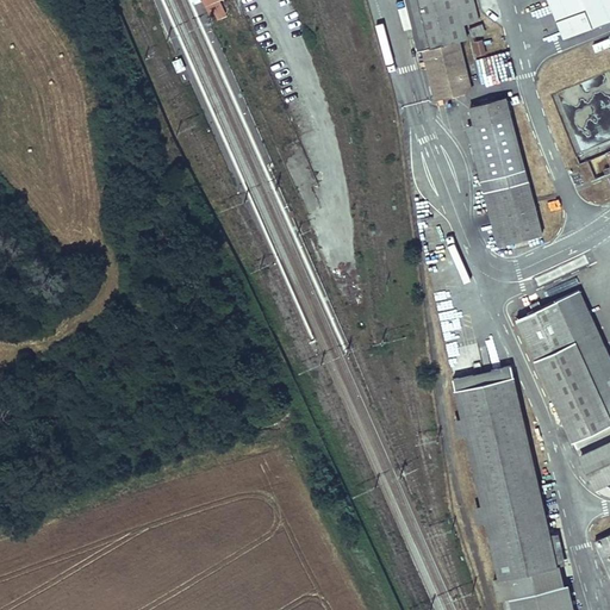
[(221,0),(218,0),(206,5),(209,14),(215,12),(217,18),(228,14),(221,0)]
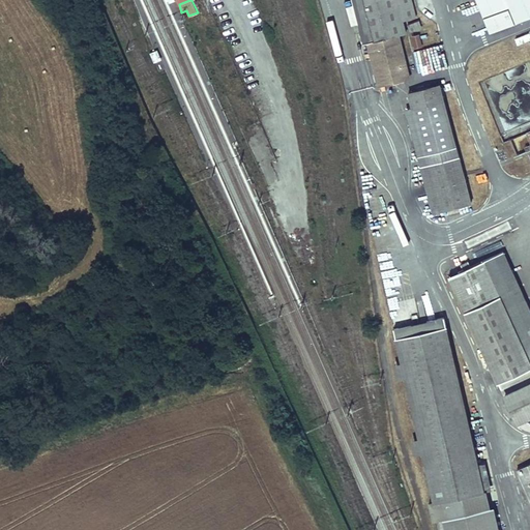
[(410,0),(354,0),(379,84),(407,77),(395,34),(405,32),(402,22),(416,18),(410,0)]
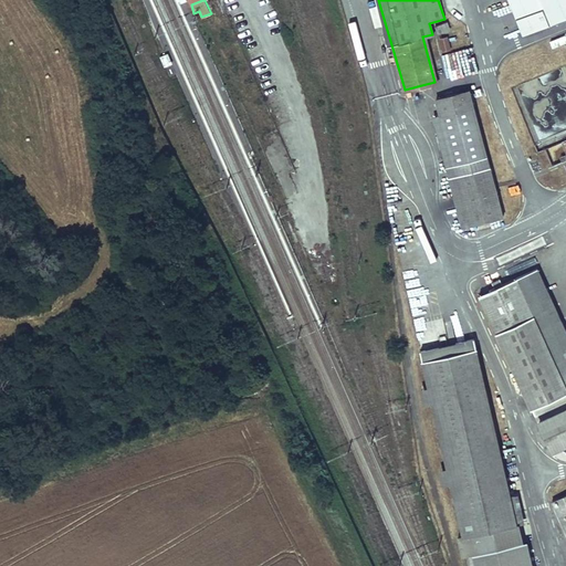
[(565,0),(506,0),(522,37),(565,19),(565,0)]
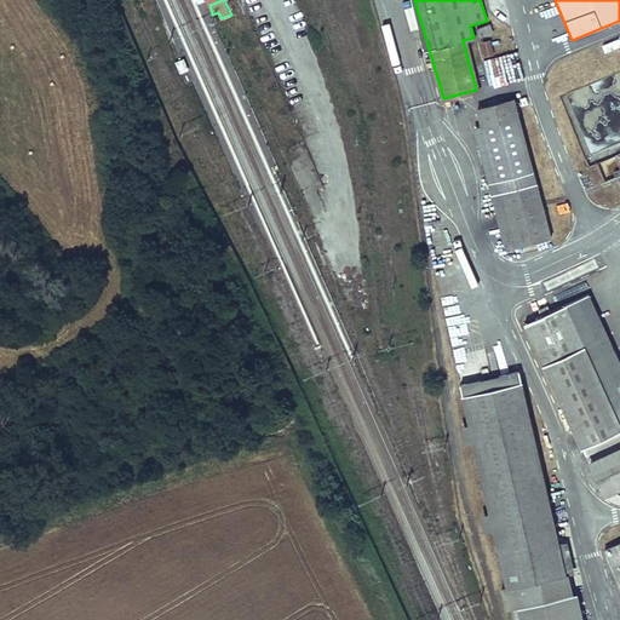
[(488,24),(474,29),(476,38),(491,33),(488,24)]
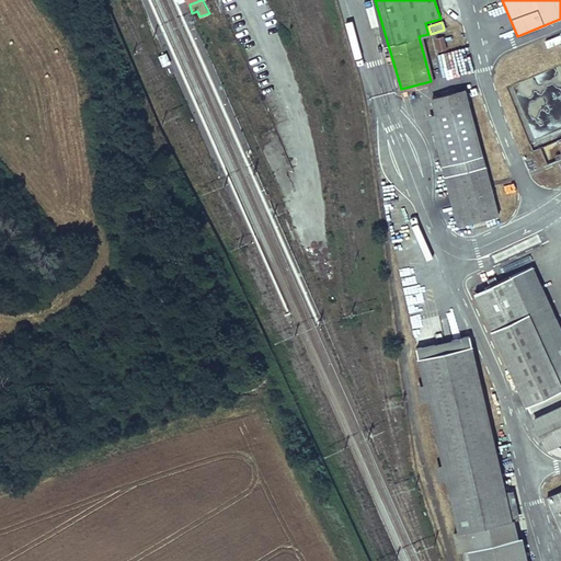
[(437,53),(447,50),(443,36),(433,38),(437,53)]
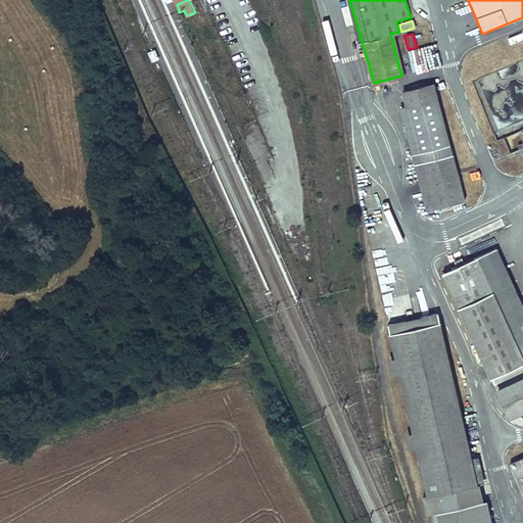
[(159,58),(155,49),(148,52),(152,61),(159,58)]
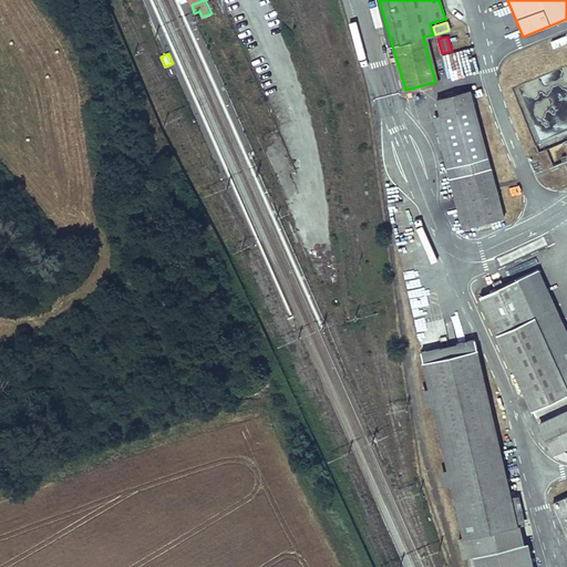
[(468,88),(436,99),(457,164),(461,176),(476,230),(511,222),(495,167),(492,154),(468,88)]
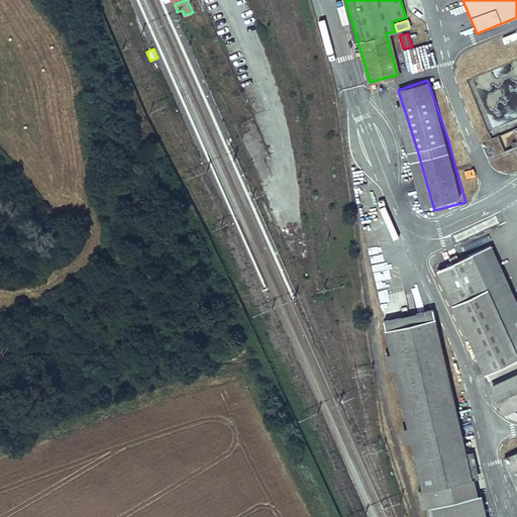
[(516,359),(516,296),(491,242),(437,268),(488,375),(516,359)]
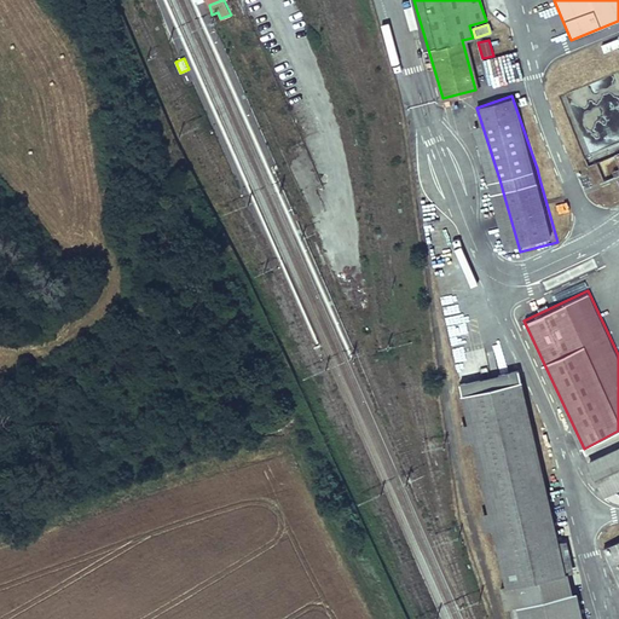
[(501,385),(464,394),(509,585),(566,572),(568,571),(526,379),(501,385)]
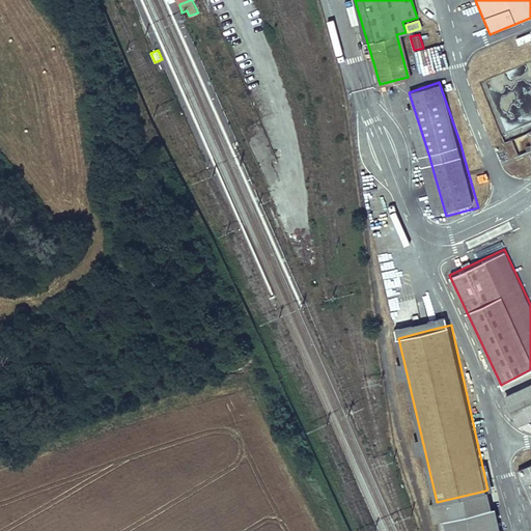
[(530,383),(505,395),(519,425),(530,420),(530,383)]
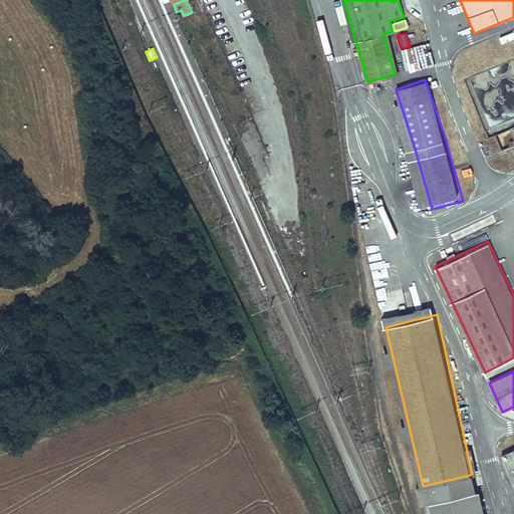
[(470,475),(423,486),(428,506),(475,495),(470,475)]
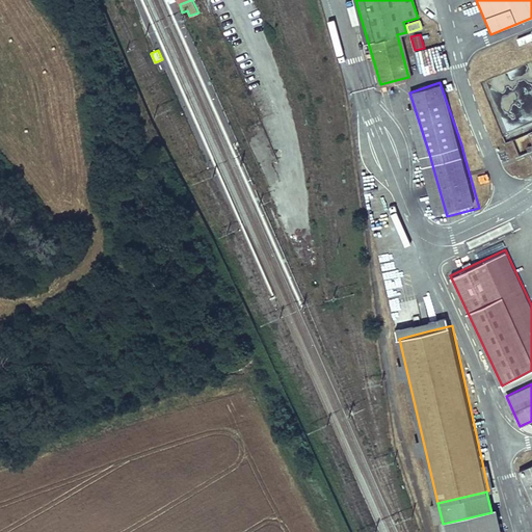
[(491,512),(443,524),(444,531),(500,531),(496,511),(491,512)]
